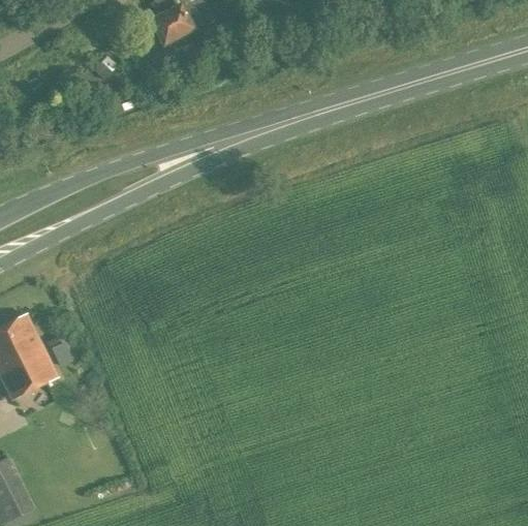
[(155,0),(153,2),(159,14),(189,0),(155,0)]
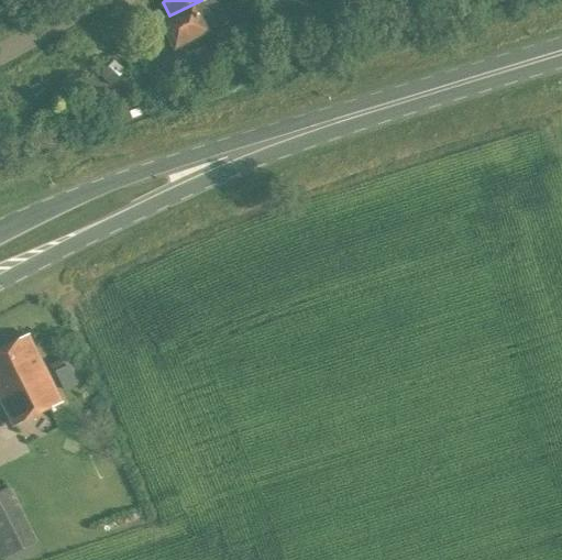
[(194,35),(195,39),(205,33),(204,30),(208,28),(228,17),(219,0),(201,0),(169,15),(164,19),(169,31),(166,32),(172,42),(175,41),(176,44),(194,35)]
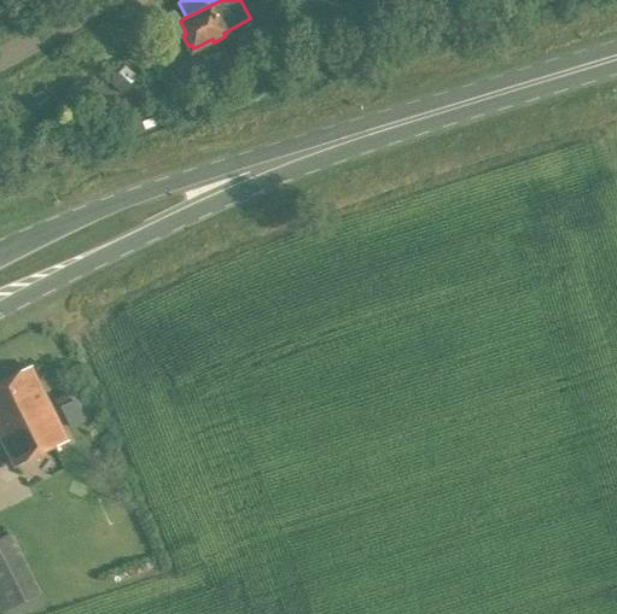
[(269,45),(292,35),(277,0),(250,0),(269,45)]
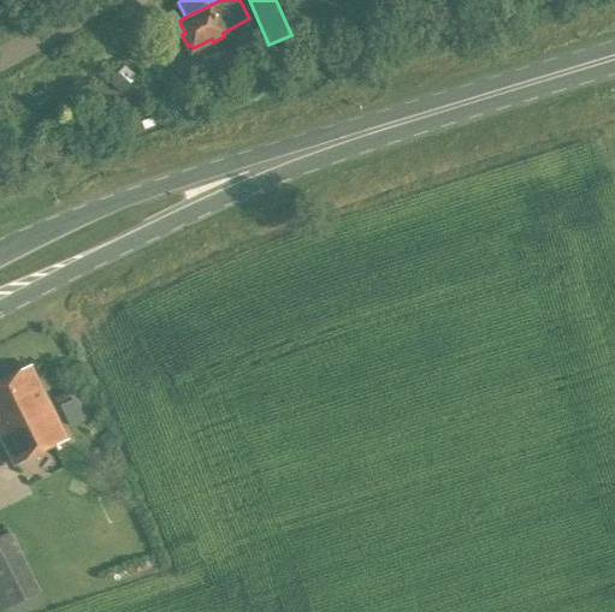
[(0,431),(16,462),(67,435),(33,363),(0,379),(0,431)]
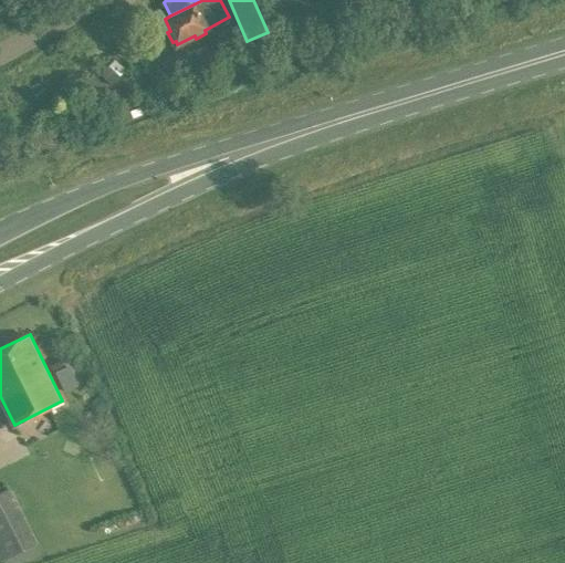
[(0,555),(2,561),(38,544),(9,488),(0,491),(0,555)]
